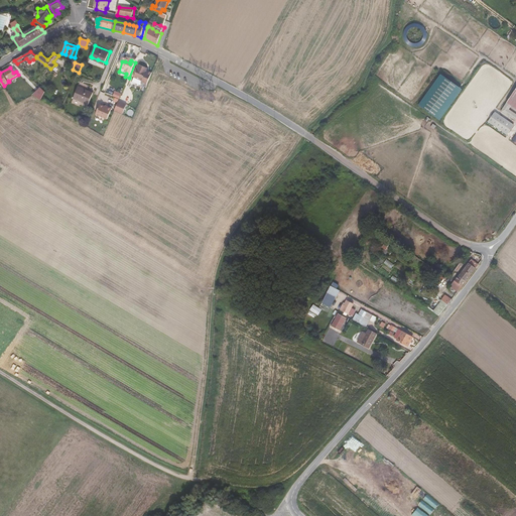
[(146,87),(151,75),(146,73),(147,71),(140,68),(135,80),(143,84),(142,86),(146,87)]
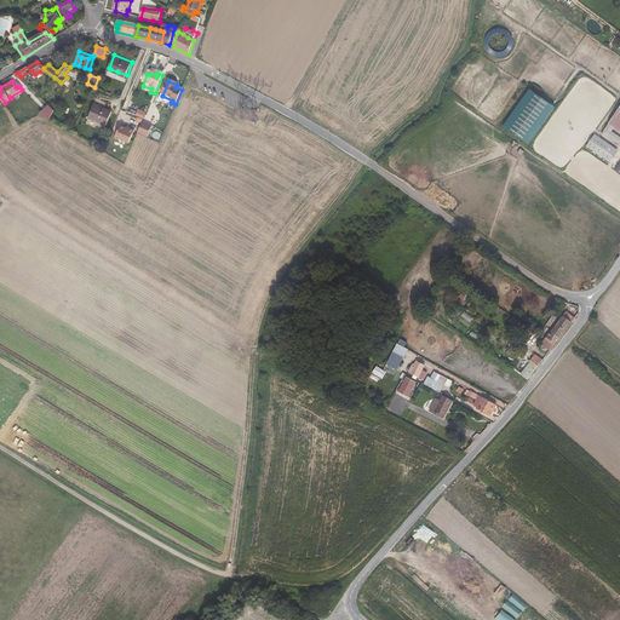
[(530,91),(504,127),(529,145),(556,108),(530,91)]
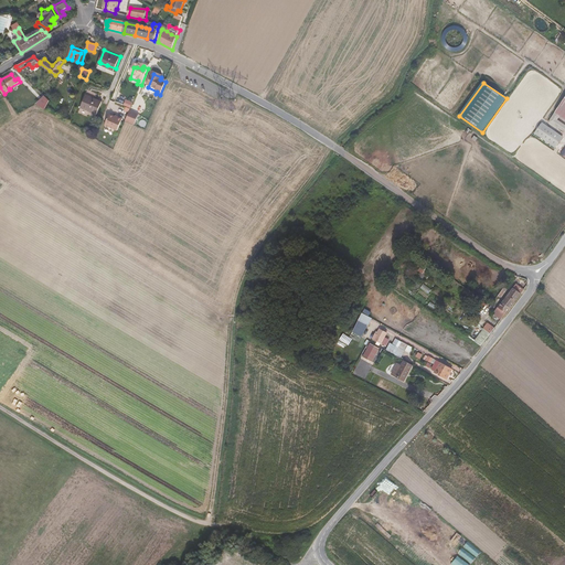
[(97,115),(103,102),(87,95),(82,107),(97,115)]
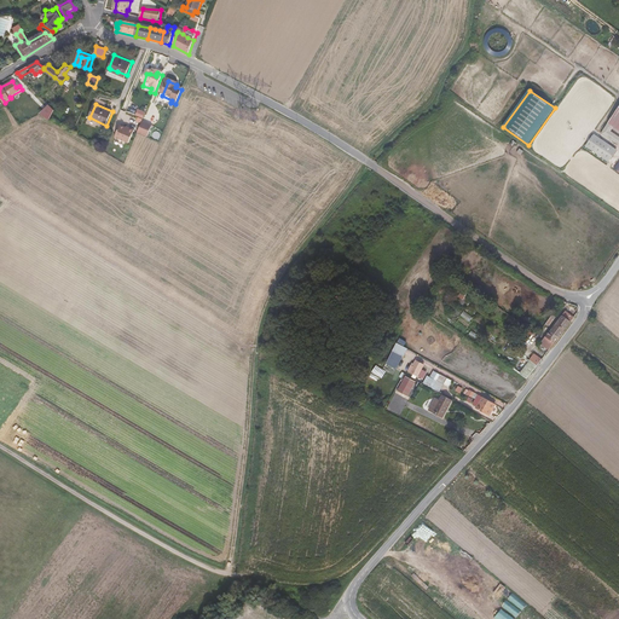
[(46,117),(50,119),(55,110),(50,105),(40,113),(46,117)]
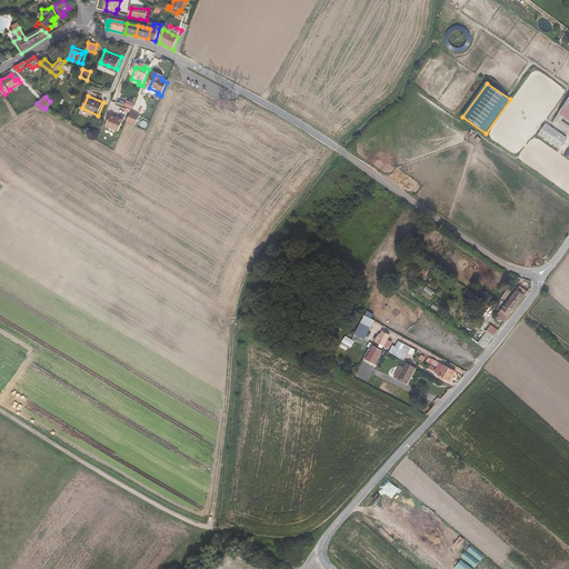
[(143,112),(133,109),(130,119),(139,123),(143,112)]
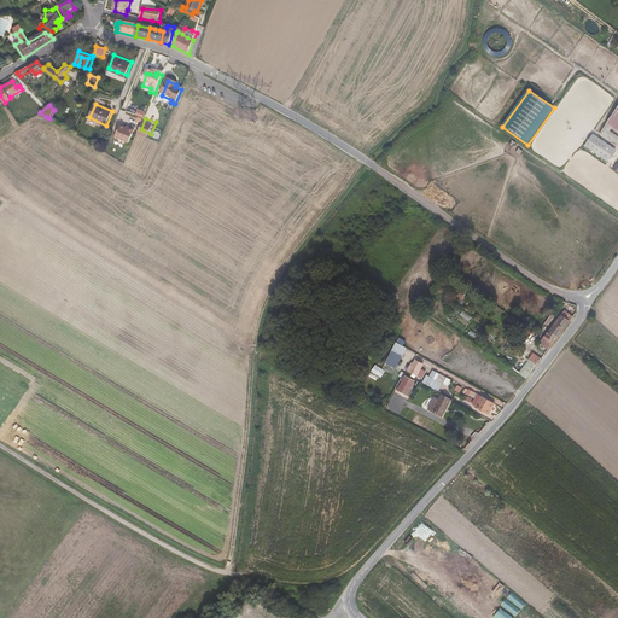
[(138,127),(133,124),(133,126),(129,124),(123,122),(118,134),(133,140),(138,127)]
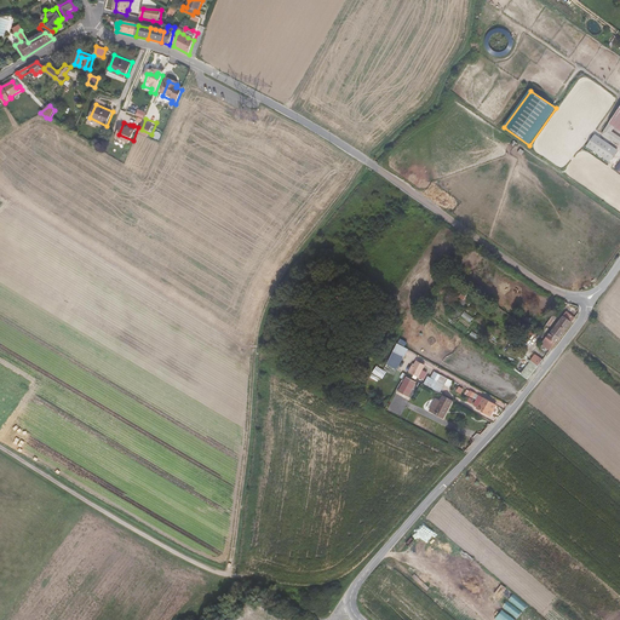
[(614,126),(610,124),(603,135),(619,144),(619,139),(610,132),(614,126)]
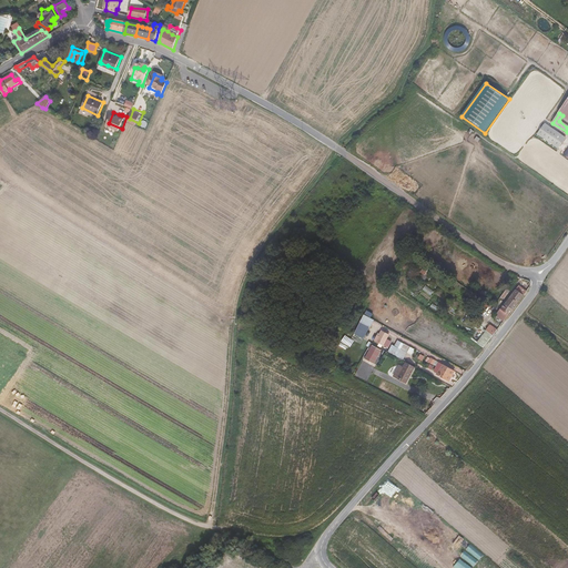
[(567,139),(546,124),(539,134),(559,149),(567,139)]
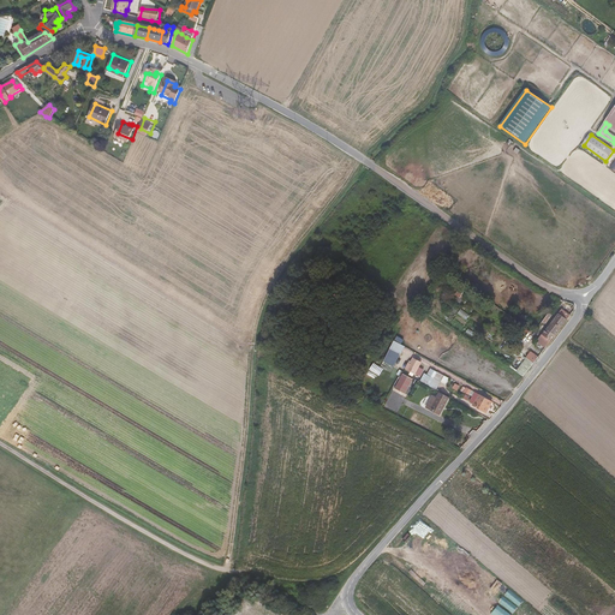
[(542,341),(548,346),(571,316),(562,310),(559,315),(559,314),(538,339),(537,341),(541,344),(542,341)]
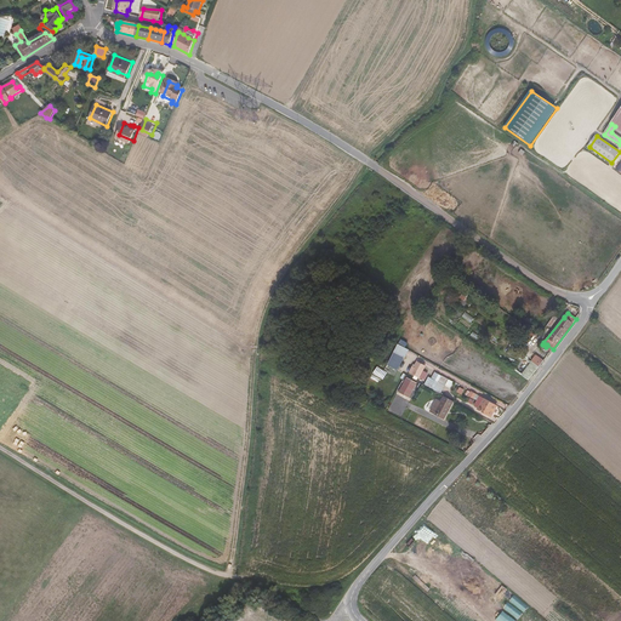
[(535,336),(527,329),(520,336),(530,343),(535,336)]
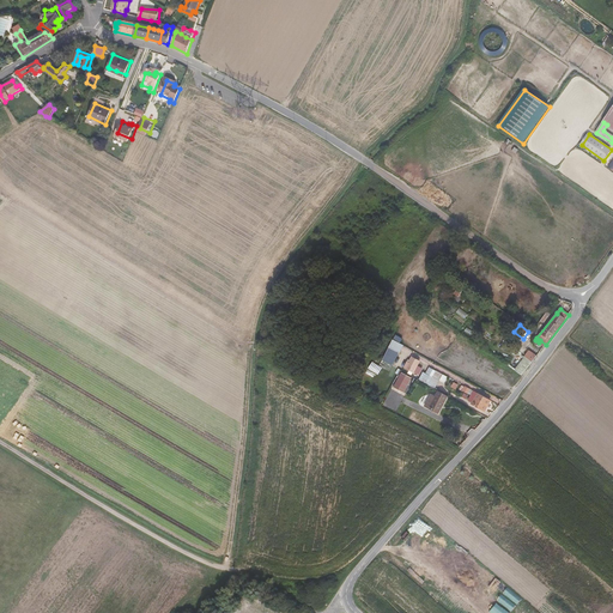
[(390,345),(389,347),(399,352),(402,345),(393,340),(390,345)]
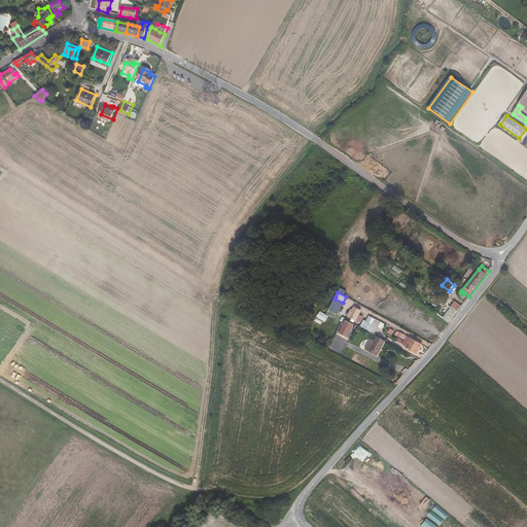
[(343,303),(335,299),(329,309),(338,313),(343,303)]
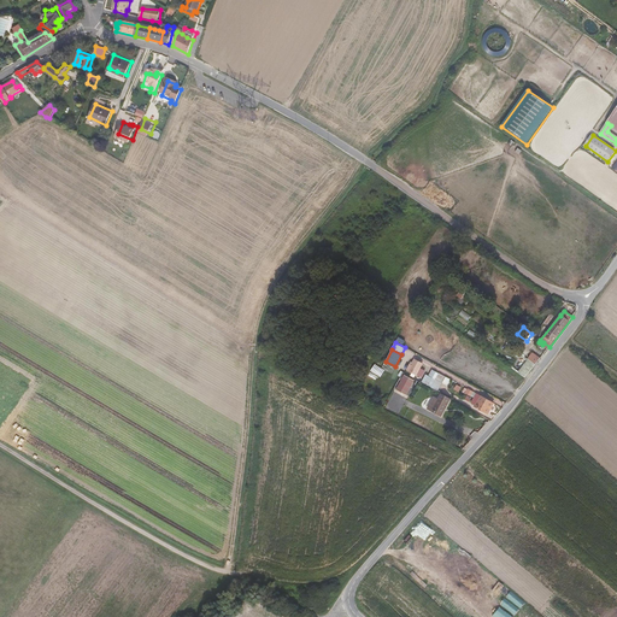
[(519,374),(526,377),(541,358),(534,353),(524,366),(519,374)]
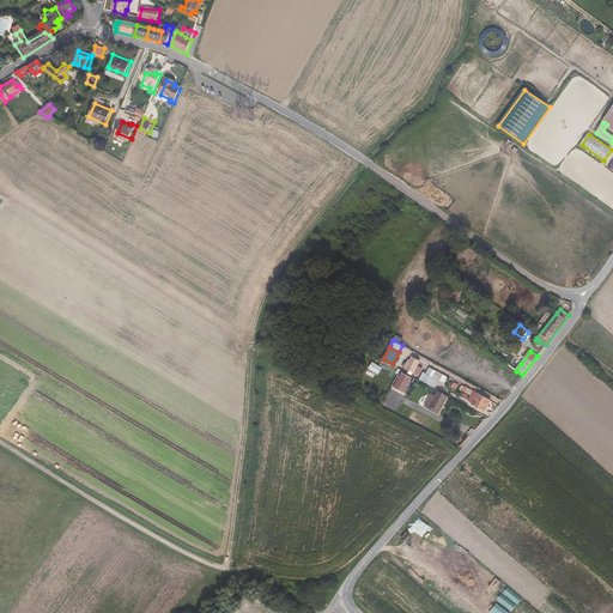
[(412,357),(410,359),(408,358),(404,368),(413,372),(419,360),(412,357)]
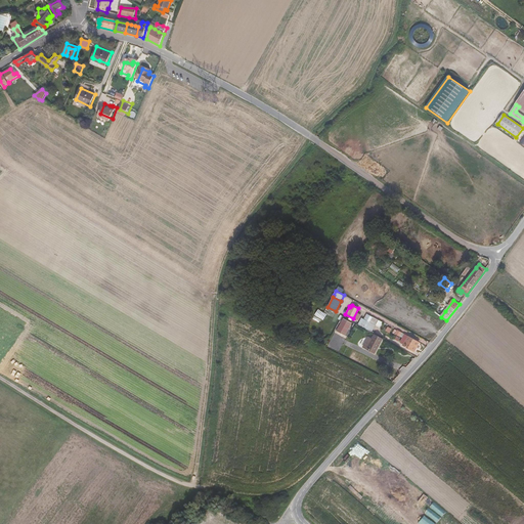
[(441,317),(445,311),(439,306),(434,312),(441,317)]
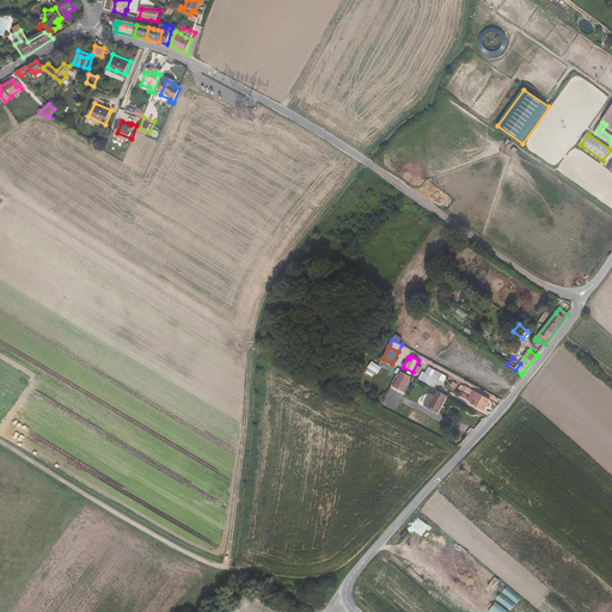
[(404,391),(412,377),(401,371),(393,386),(404,391)]
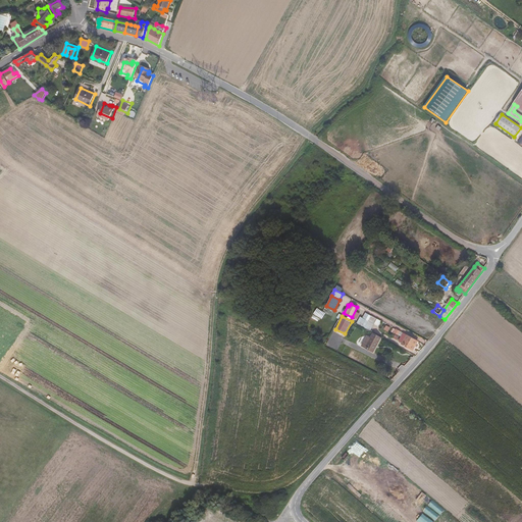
[(372,316),(365,329),(370,331),(374,323),(378,325),(381,320),(372,316)]
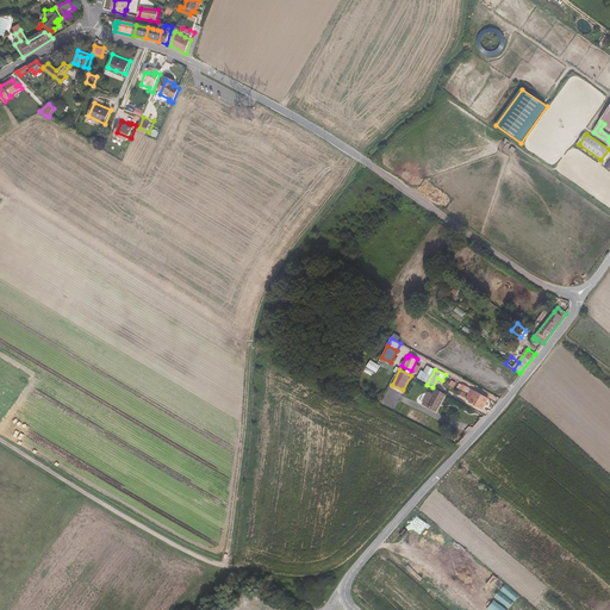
[(431,406),(435,409),(443,396),(436,391),(430,400),(434,403),(431,406)]
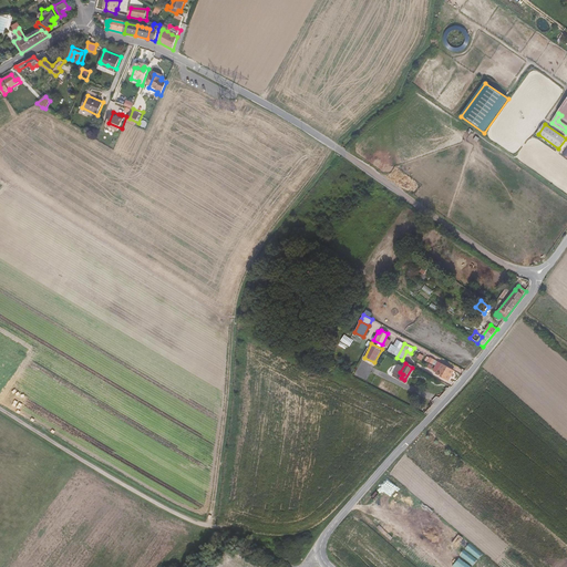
[(447,380),(453,370),(443,364),(436,374),(447,380)]
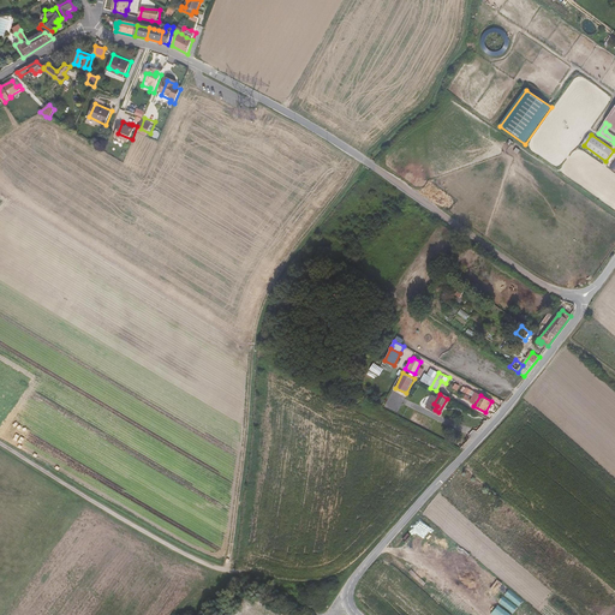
[(613,614),(557,568),(549,578),(592,614),(613,614)]
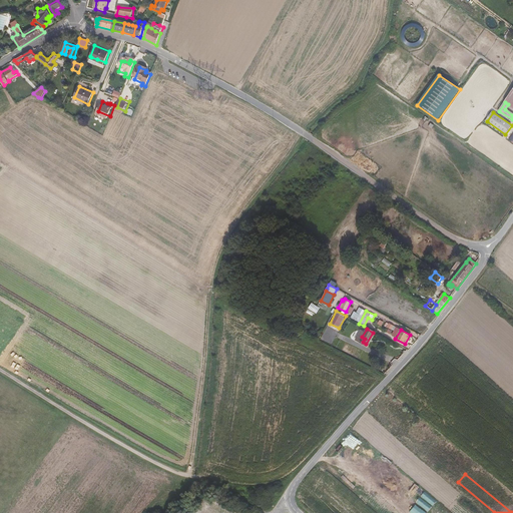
[(467,512),(446,494),(440,501),(453,512),(467,512)]
